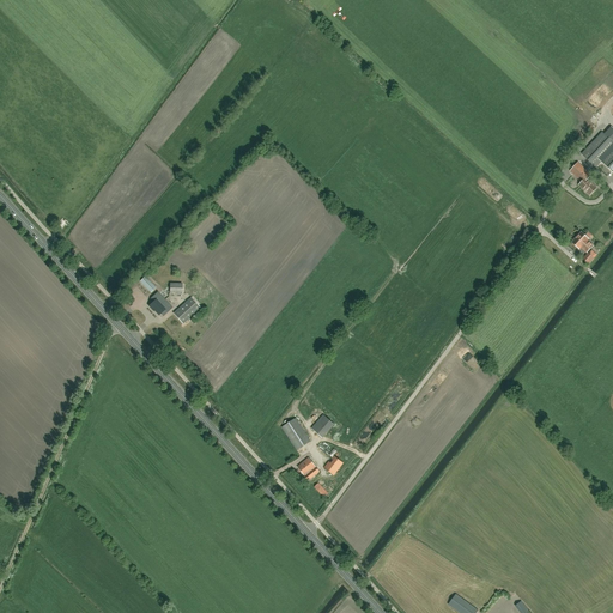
[(612,143),(602,133),(582,155),(595,168),(601,162),(612,173),(612,143)]
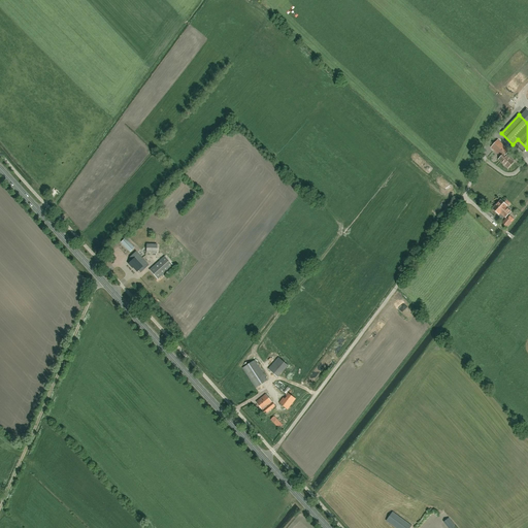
[(491,147),(500,157),(498,160),(507,168),(514,163),(505,155),(509,151),(498,140),(491,147)]
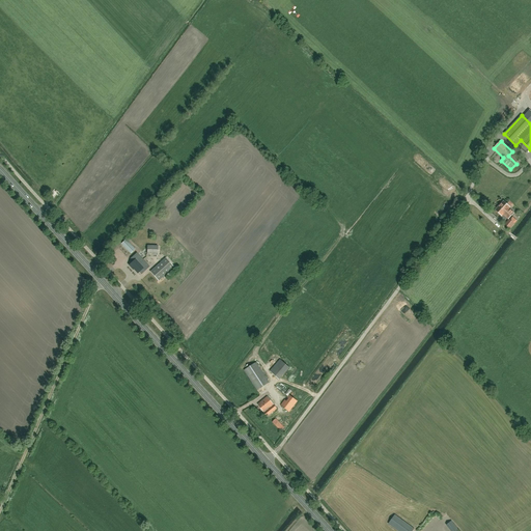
[(508,219),(513,214),(508,208),(509,207),(503,201),(496,210),(501,216),(503,214),(508,219)]
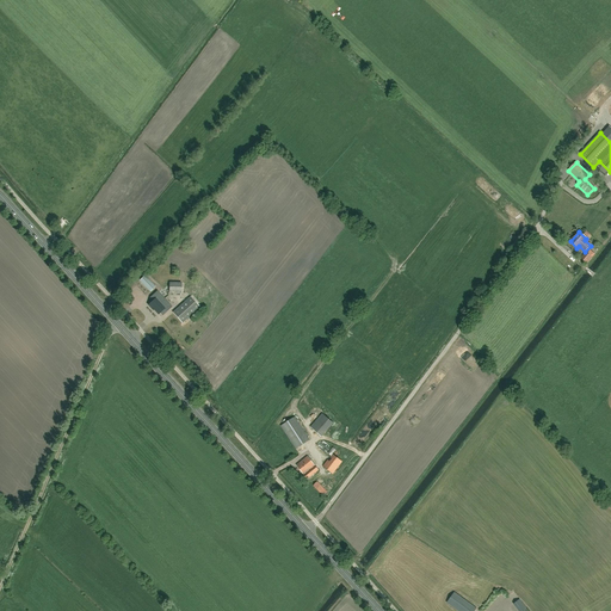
[(587,264),(592,258),(586,253),(581,258),(587,264)]
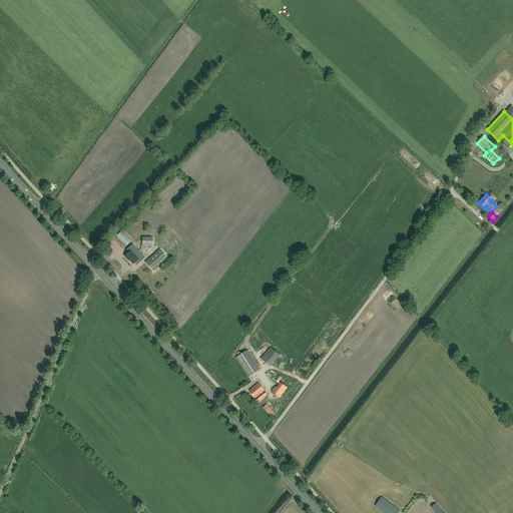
[(121,231),(117,236),(125,244),(130,240),(121,231)]
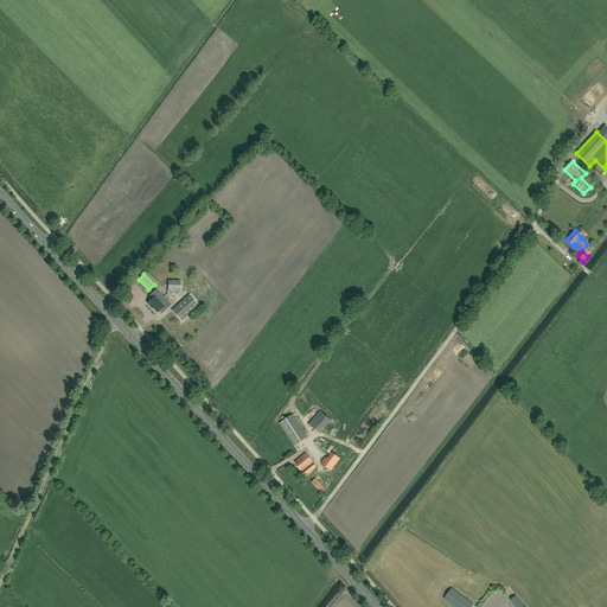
[(180,291),(180,281),(168,281),(168,291),(180,291)]
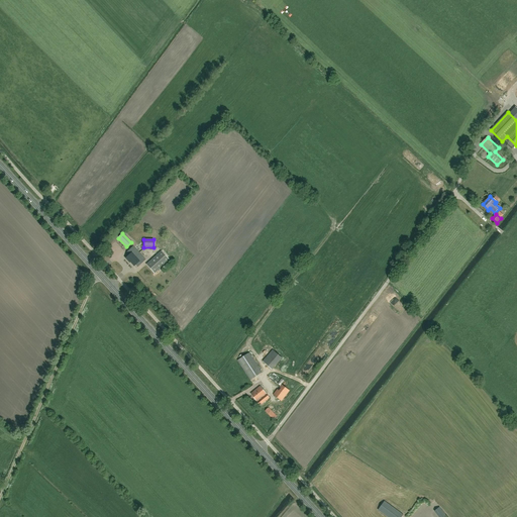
[(142,259),(141,256),(138,253),(135,256),(131,252),(125,259),(129,263),(130,263),(133,267),(142,259)]
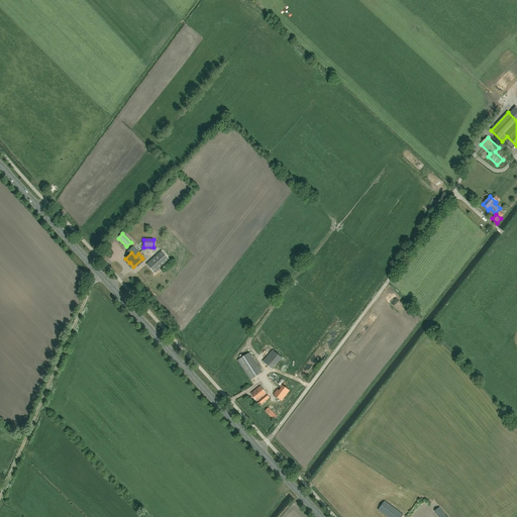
[(162,252),(146,266),(154,275),(170,261),(162,252)]
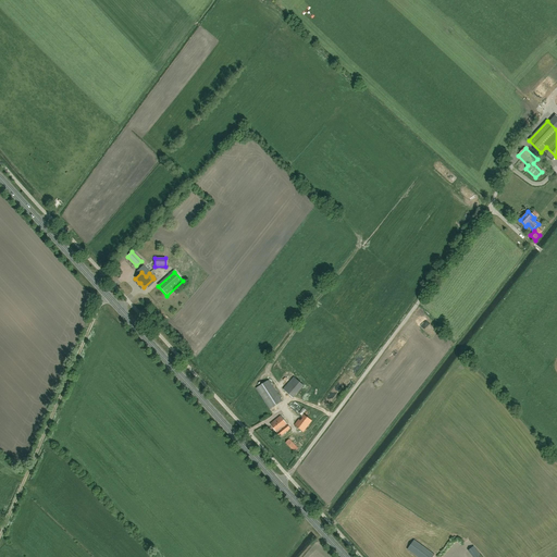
[(293,398),(304,386),(294,378),(283,390),(293,398)]
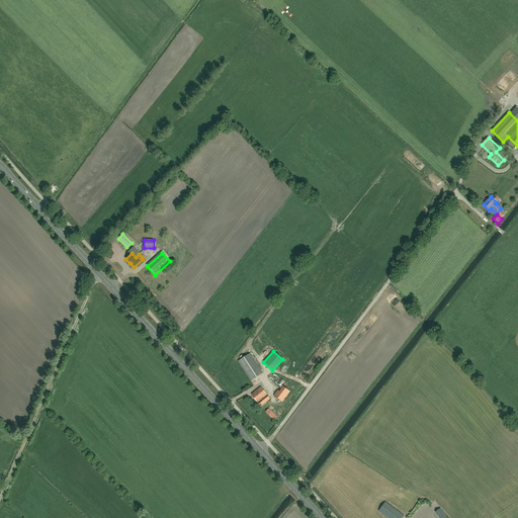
[(250,354),(243,358),(238,361),(251,380),(262,373),(250,354)]
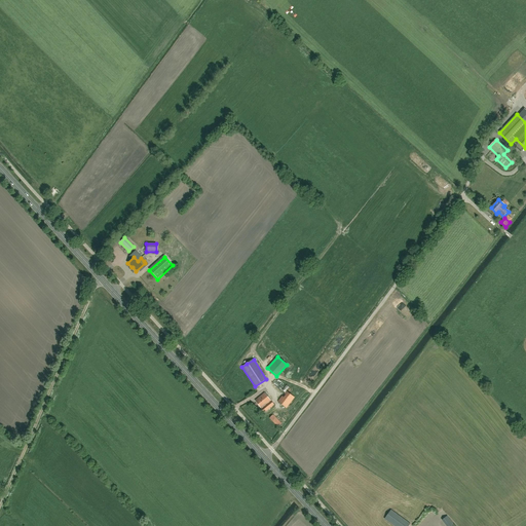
[(287,385),(282,390),(285,392),(284,393),(286,396),(284,398),(283,396),(277,402),(287,408),(295,398),(286,391),(289,388),(287,385)]
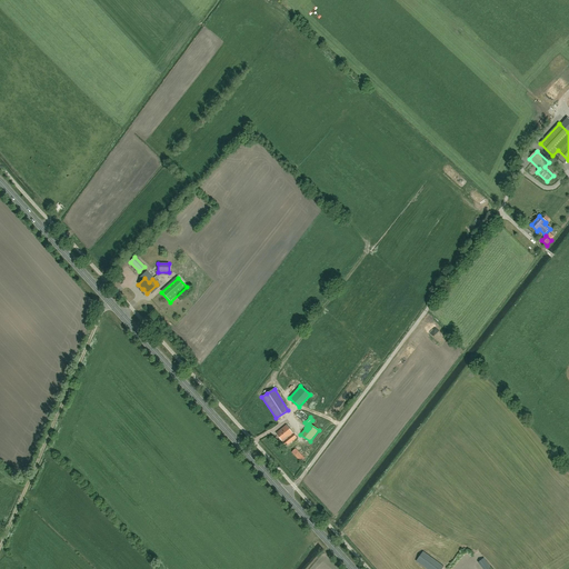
[(286,447),(297,438),(287,426),(276,433),(286,447)]
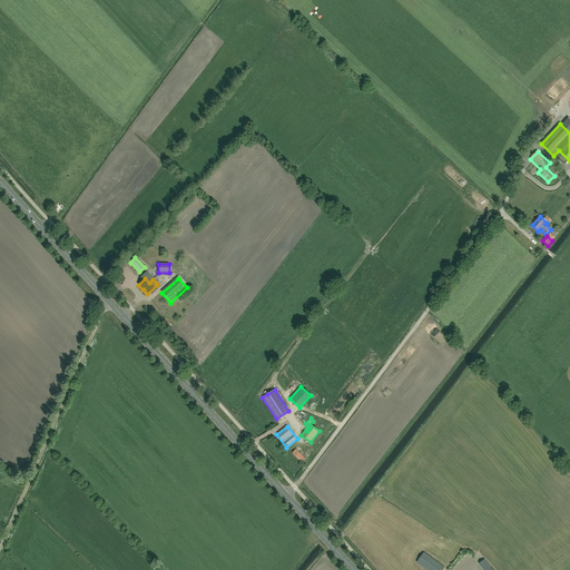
[(302,463),(305,459),(296,450),(292,453),(302,463)]
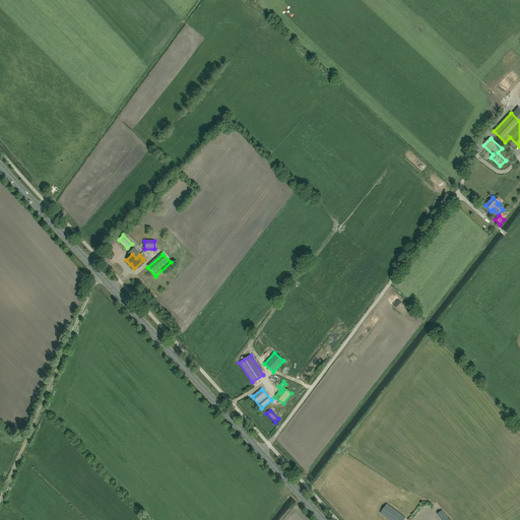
[(389,519),(403,519),(405,518),(387,505),(380,513),(389,519)]
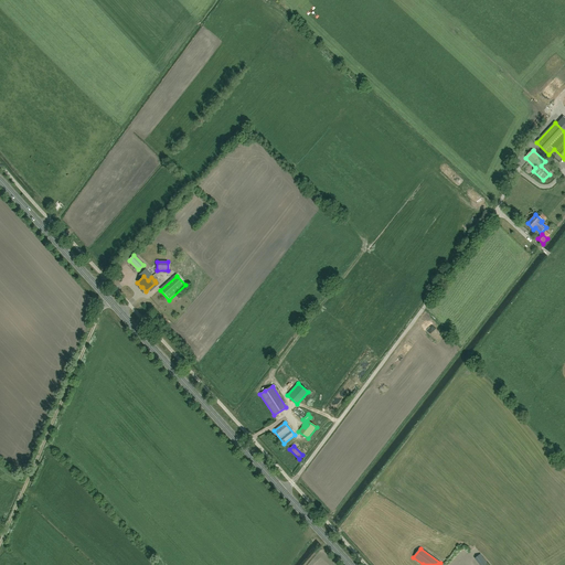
[(452,564),(464,564),(468,560),(460,554),(452,564)]
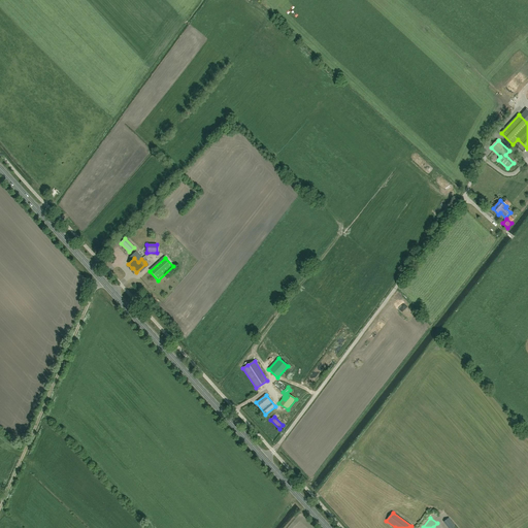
[(448,527),(453,527),(456,527),(449,518),(443,522),(448,527)]
